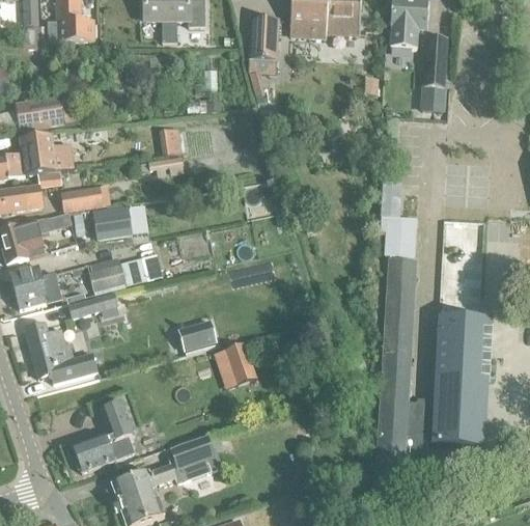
[(23,0),(23,24),(37,24),(37,0),(23,0)]
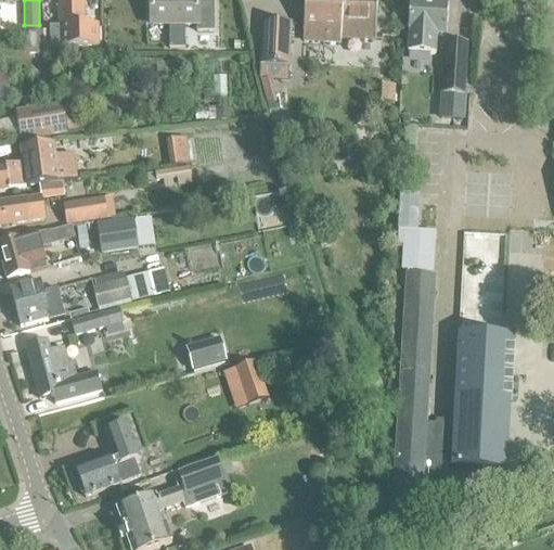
[(59,0),(60,22),(48,22),(48,28),(48,48),(61,48),(61,43),(98,43),(98,22),(84,22),(82,0),(59,0)]
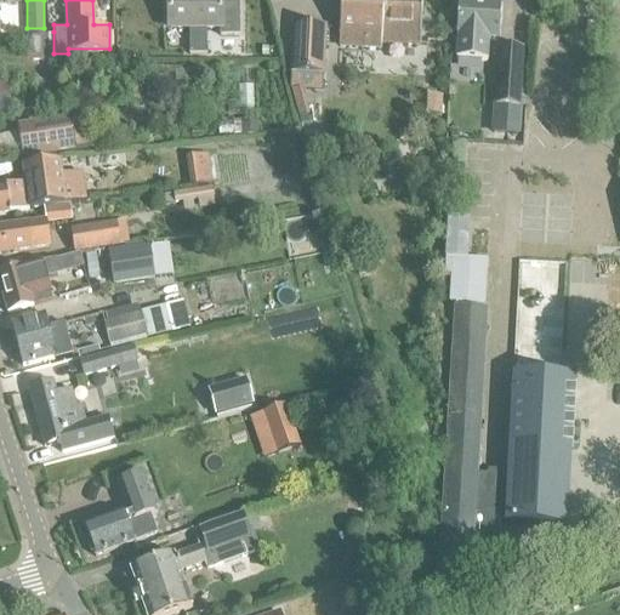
[(170,0),(170,23),(221,23),(221,30),(239,30),(239,0),(170,0)]
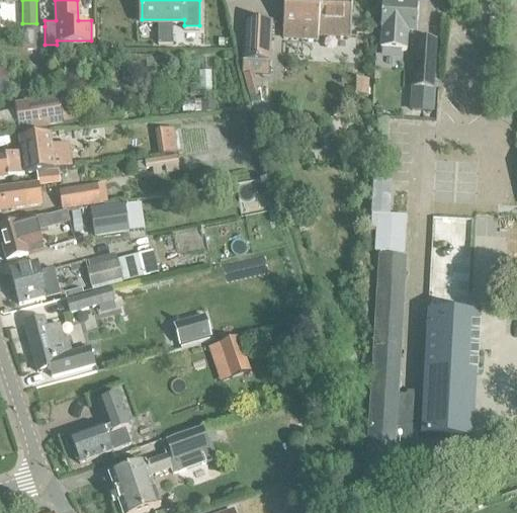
[(284,0),(282,33),(318,35),(319,23),(330,24),(330,21),(335,21),(334,26),(350,28),(351,0),(284,0)]
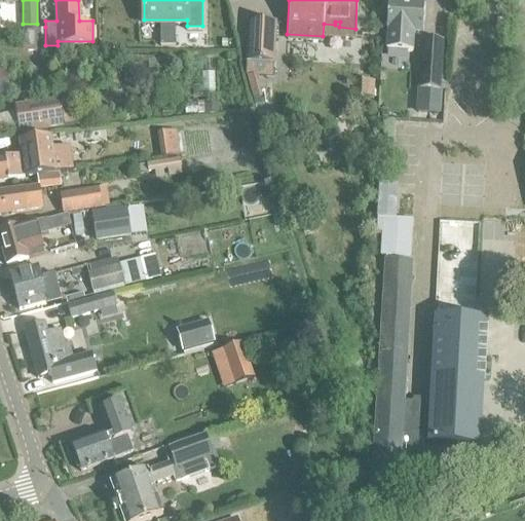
[(389,0),(387,28),(388,28),(387,46),(413,47),(414,30),(423,30),(425,0),(389,0)]
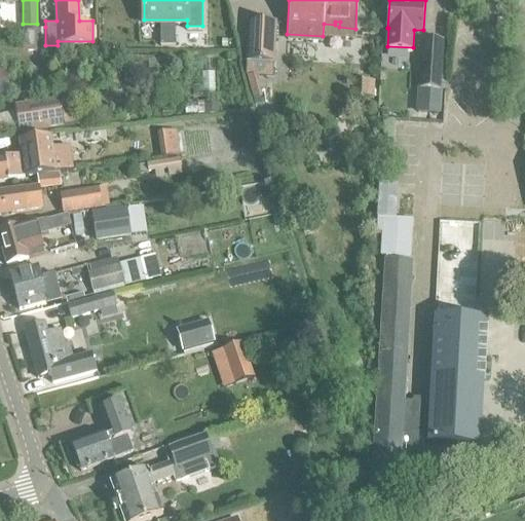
[(496,26),(507,27),(507,16),(496,15),(496,26)]
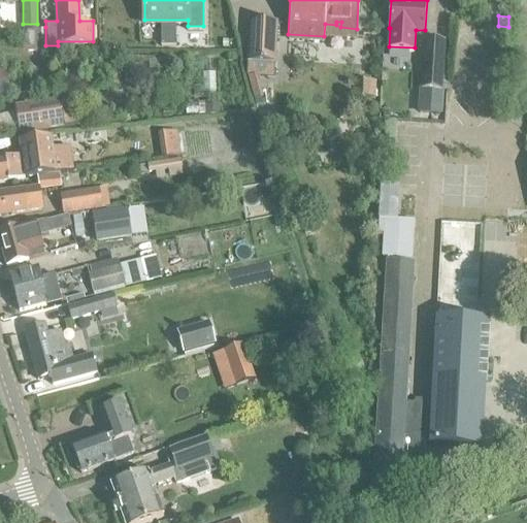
[(248,58),(274,60),(276,18),(250,17),(248,58)]
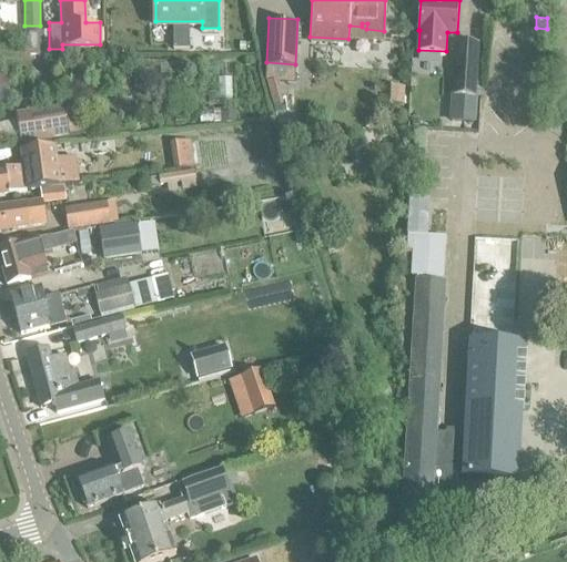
[(183,21),(173,21),(173,34),(173,46),(189,46),(189,33),(189,21),(183,21)]
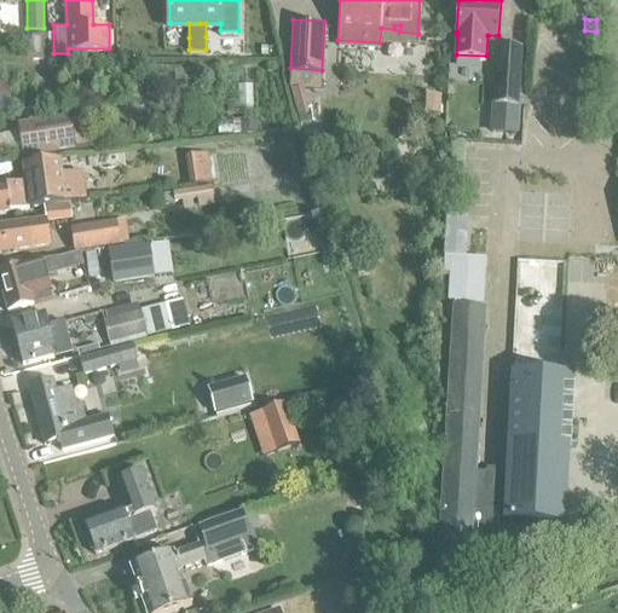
[(53,32),(42,32),(42,55),(53,55),(53,32)]
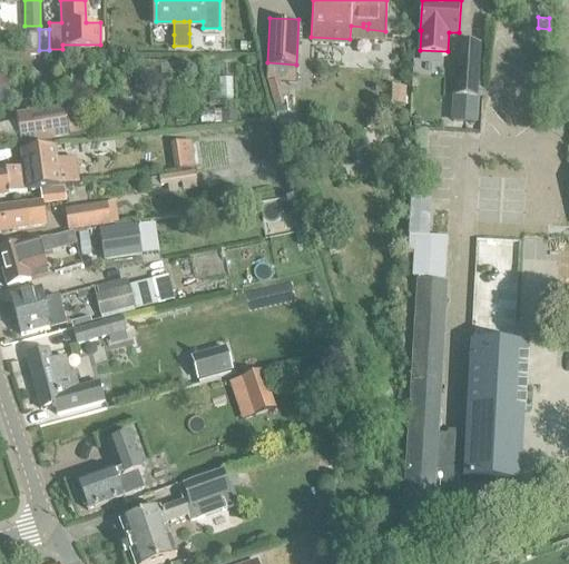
[(454,92),(478,95),(481,40),(458,39),(454,92)]
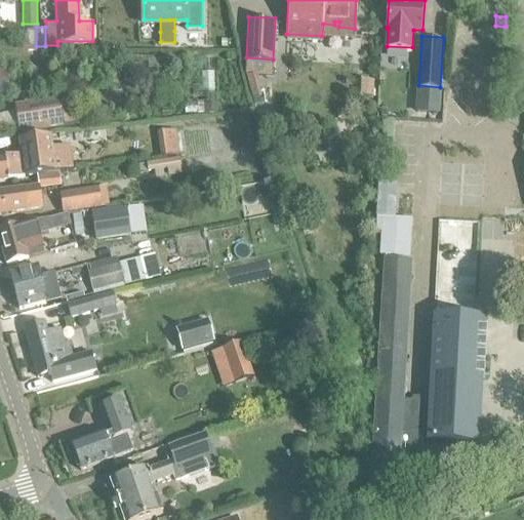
[(0,77),(8,76),(6,66),(0,67),(0,77)]
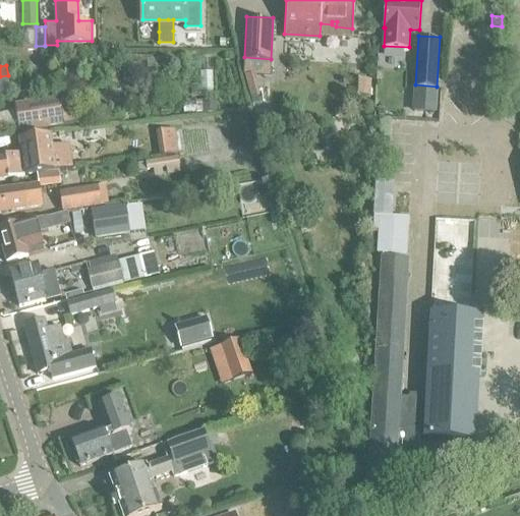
[(201,67),(203,93),(214,93),(213,67),(201,67)]
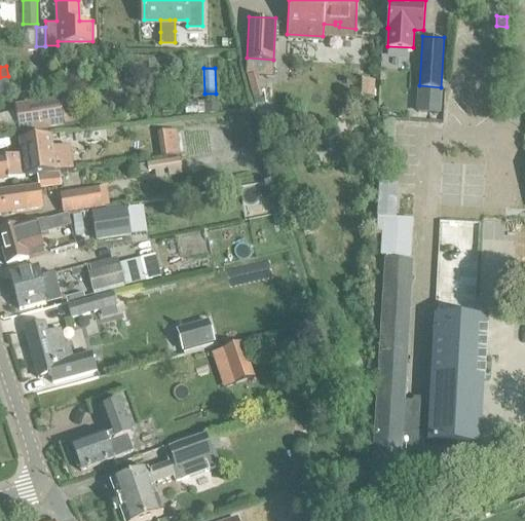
[(256,72),(246,71),(253,96),(262,92),(256,72)]
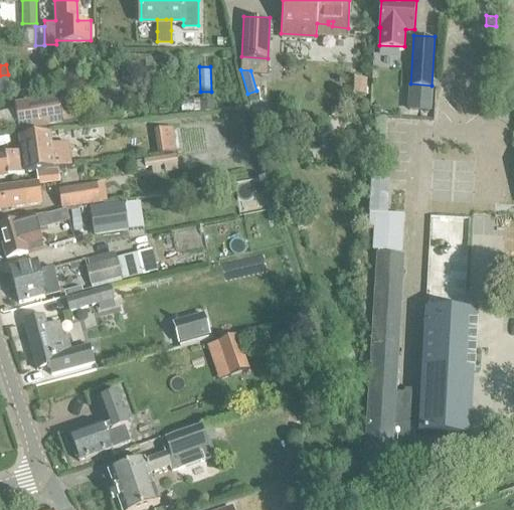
[(349,91),(365,91),(365,75),(350,75),(349,91)]
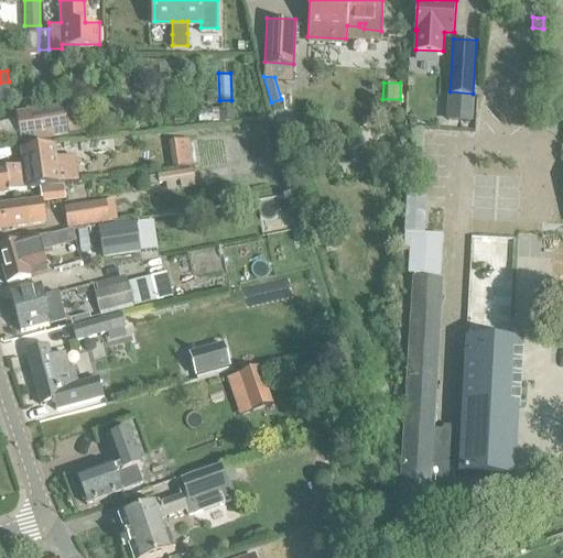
[(17,109),(22,140),(69,133),(69,132),(85,129),(80,100),(64,102),(64,101),(17,109)]
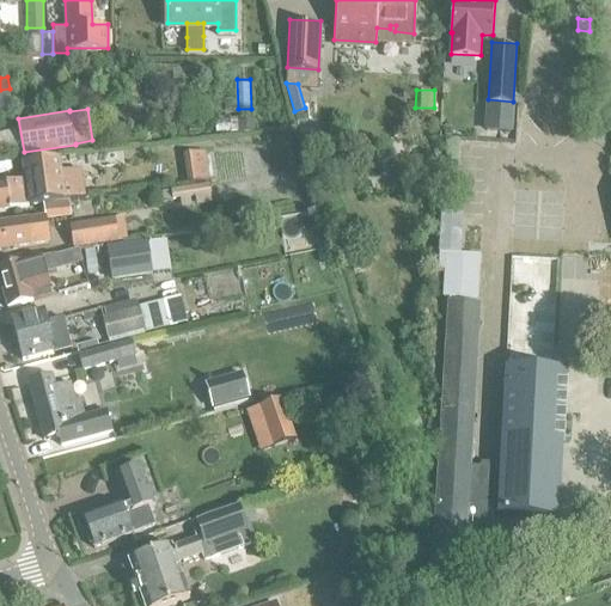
[(231,127),(231,129),(239,128),(239,127),(254,127),(252,115),(215,116),(217,128),(231,127)]
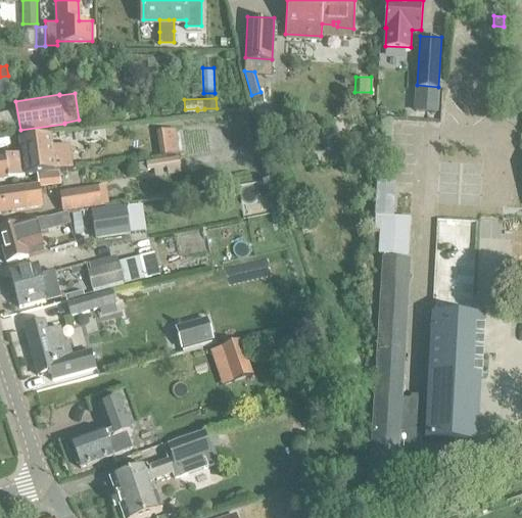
[(22,149),(17,150),(19,173),(73,167),(69,142),(53,144),(52,132),(21,135),(22,149)]
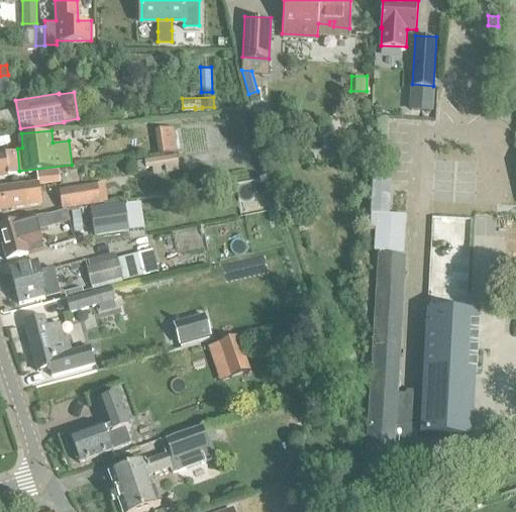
[(0,150),(0,172),(19,171),(17,148),(7,149),(7,150),(0,150)]
